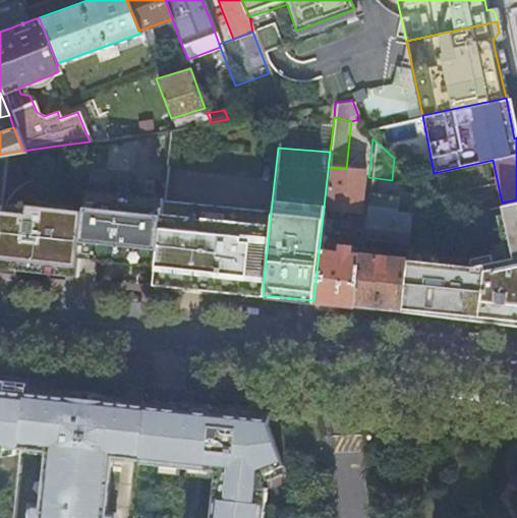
[(328,167),(323,216),(332,216),(332,214),(343,215),(344,208),(359,210),(362,171),(346,169),(328,167)]
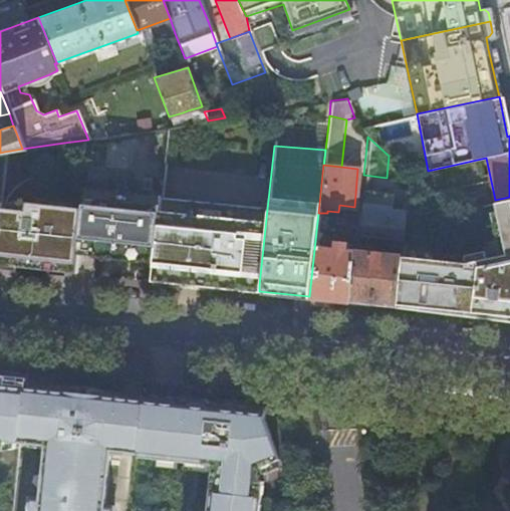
[(83,193),(157,200),(157,197),(158,194),(83,186),(83,193)]
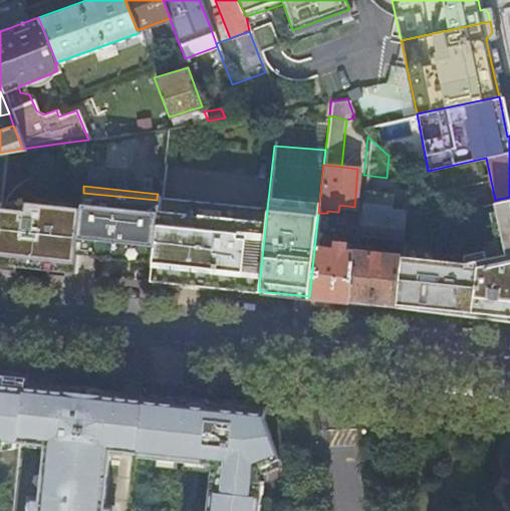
[(77,248),(151,256),(157,200),(83,193),(81,214),(77,248)]
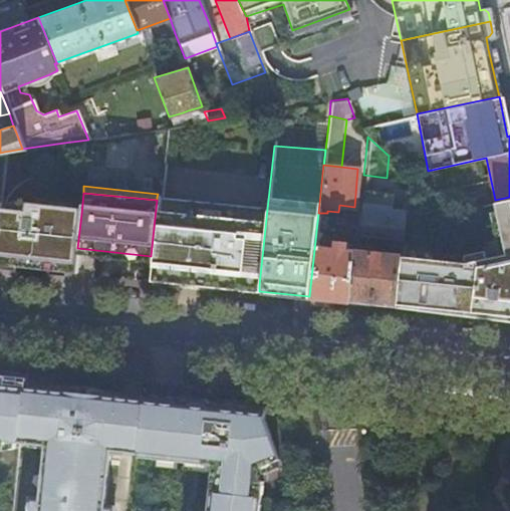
[(371,196),(362,195),(360,211),(370,212),(371,196)]
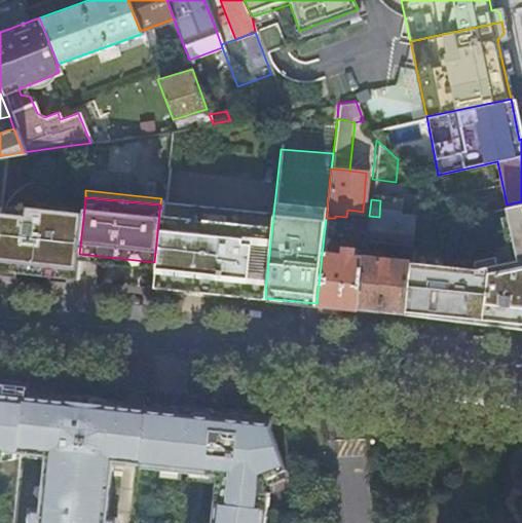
[(273,214),(160,201),(160,204),(152,287),(211,292),(233,295),(234,289),(265,292),(273,214)]
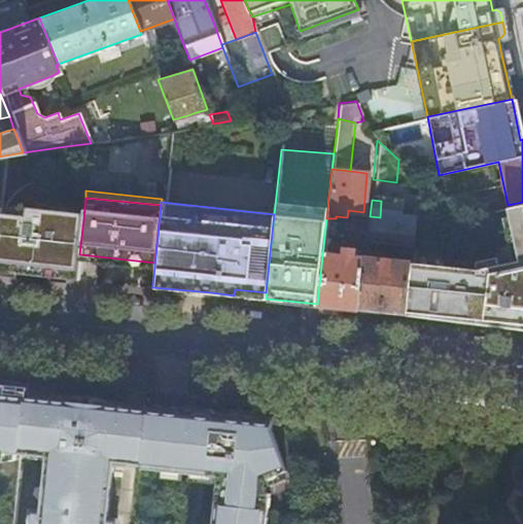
[(522,202),(508,205),(513,225),(504,226),(509,258),(476,271),(454,268),(452,297),(450,318),(522,325),(522,202)]
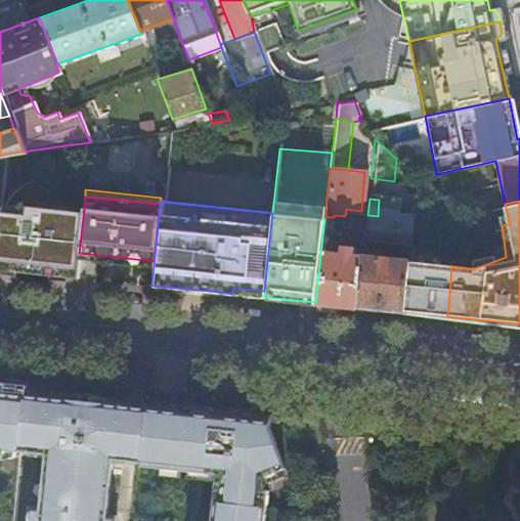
[(42,214),(79,218),(80,212),(42,208),(42,214)]
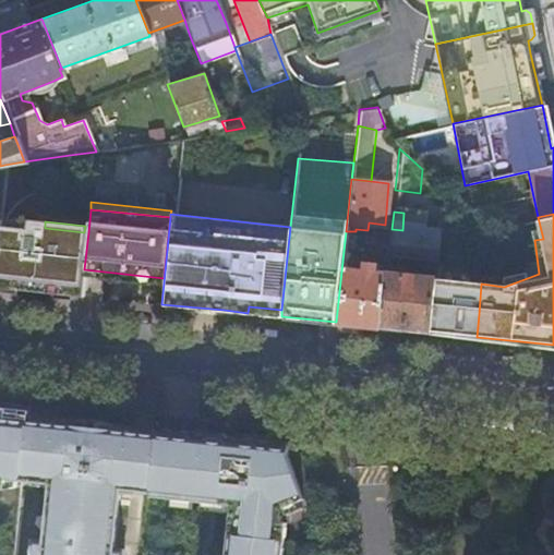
[(0,286),(41,291),(82,296),(84,269),(88,232),(84,232),(45,228),(43,236),(0,232),(0,286)]
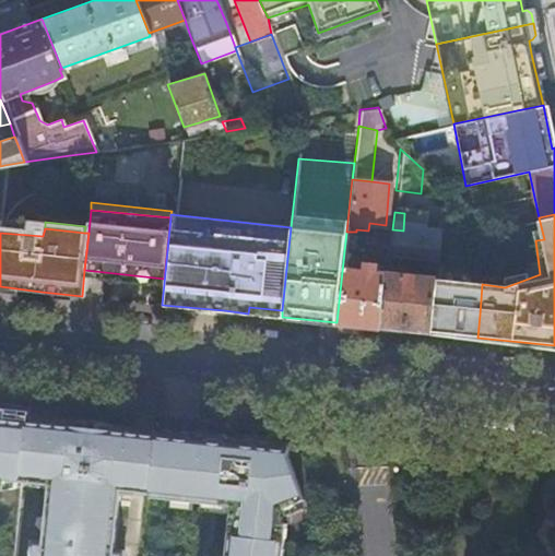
[(344,251),(337,322),(362,326),(382,328),(388,272),(377,271),(377,256),(344,251)]
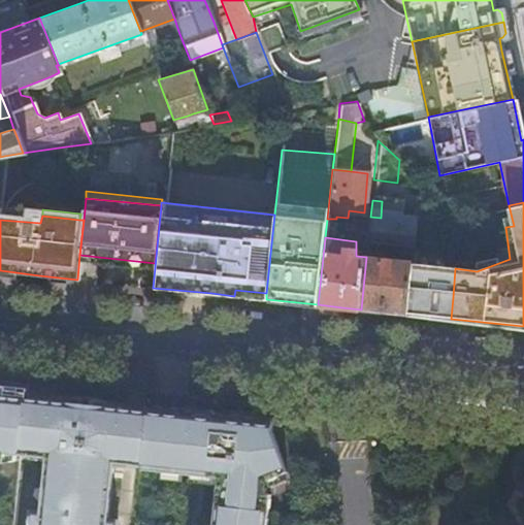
[(366,257),(361,309),(385,313),(405,315),(407,292),(408,290),(411,262),(366,257)]
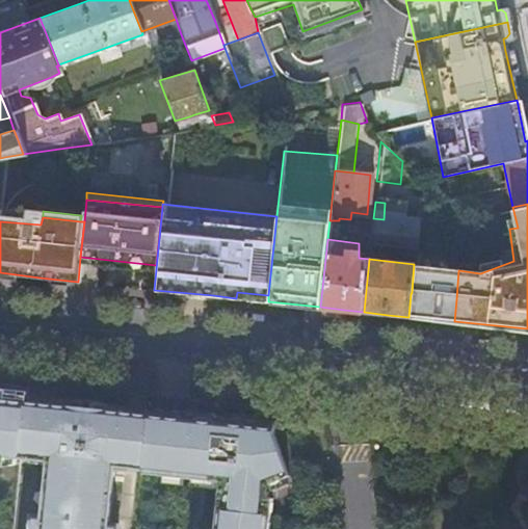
[(412,292),(456,299),(458,270),(414,264),(412,292)]
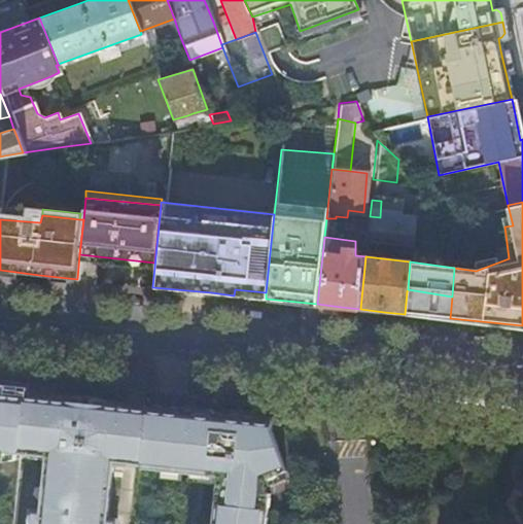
[(266,292),(235,289),(234,295),(266,299),(266,292)]
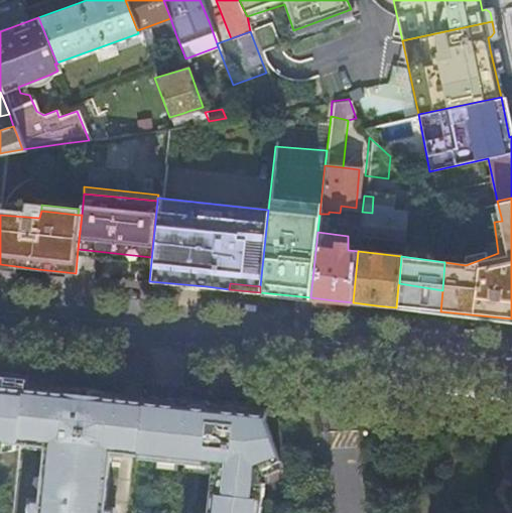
[(0,439),(16,441),(22,383),(0,380),(0,439)]
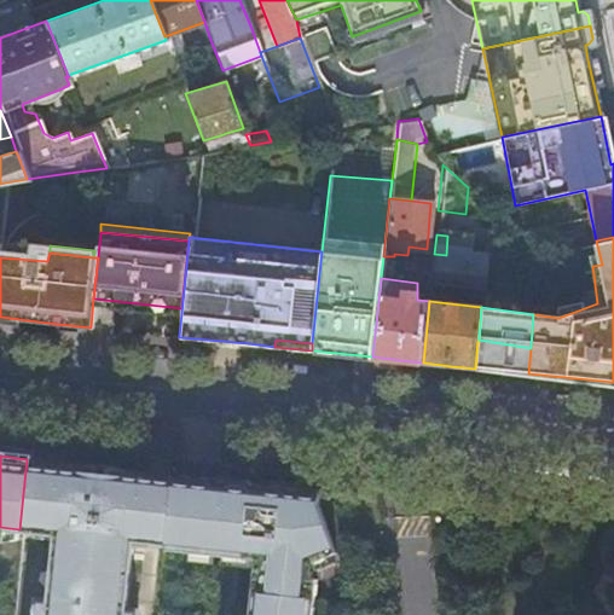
[(129,539),(137,540),(144,474),(144,471),(110,468),(109,468),(27,459),(19,529),(19,531),(38,532),(39,527),(48,528),(48,533),(53,534),(52,549),(58,550),(54,580),(48,580),(46,599),(35,598),(33,614),(132,614),(133,608),(122,607),(129,539)]
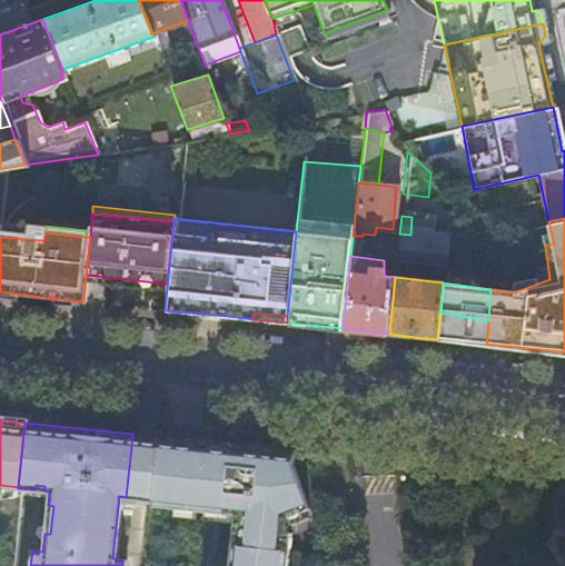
[(144,499),(149,438),(132,436),(126,497),(144,499)]
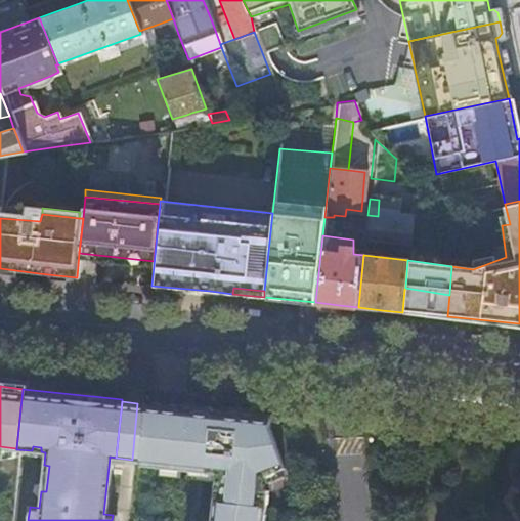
[(139,460),(145,402),(138,401),(137,403),(132,460),(139,460)]
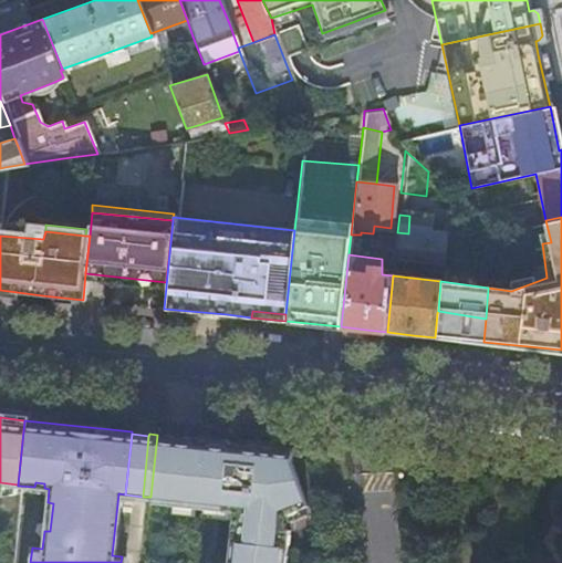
[(289,461),(290,448),(238,442),(187,437),(157,435),(151,497),(233,506),(227,562),(282,562),(287,525),(281,524),(281,520),(283,509),(300,502),(304,501),(289,461)]
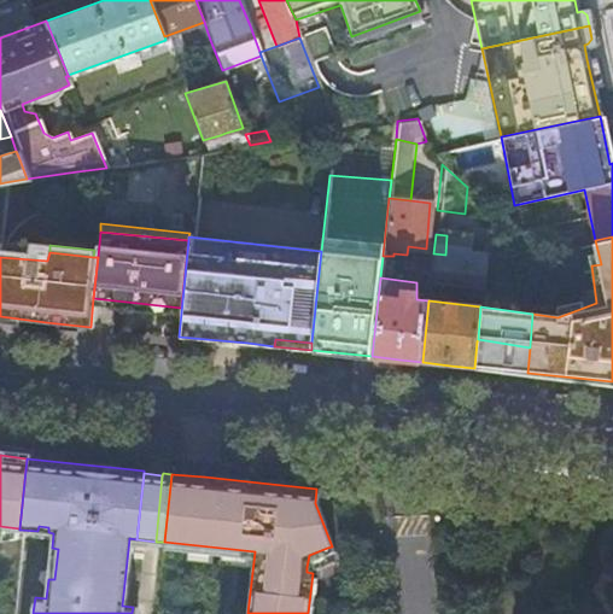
[(331,559),(327,548),(309,555),(307,567),(331,559)]
